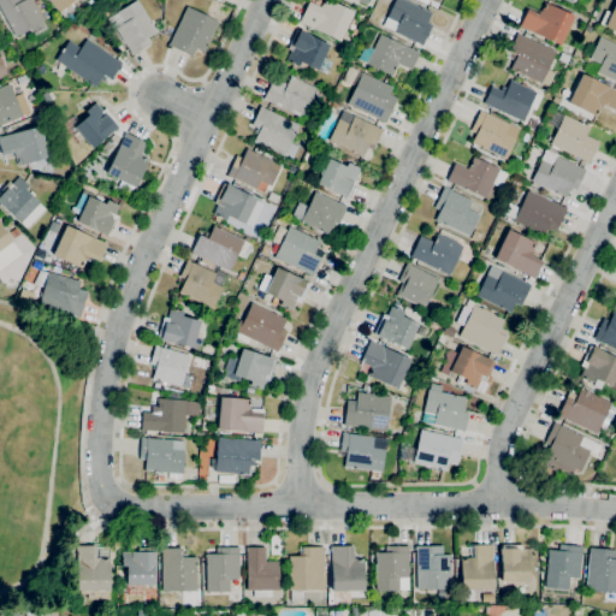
[(16,37),(0,9),(0,0),(33,0),(48,29),(35,36),(31,29),(16,37)]
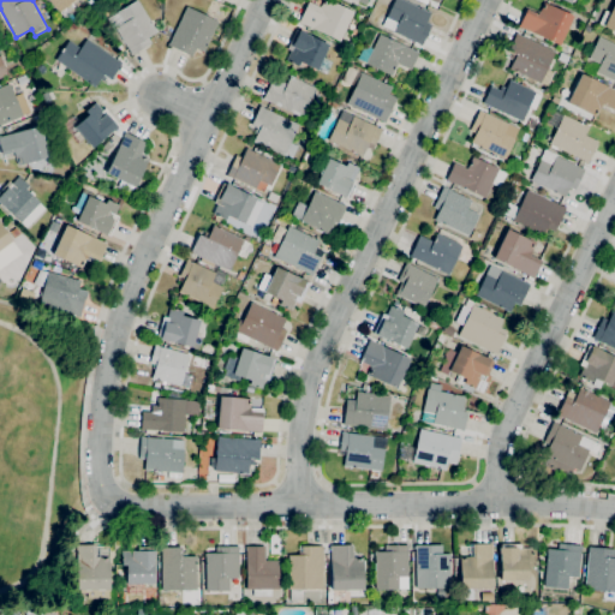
[(64,19),(48,0),(73,0),(71,3),(76,9),(64,19)]
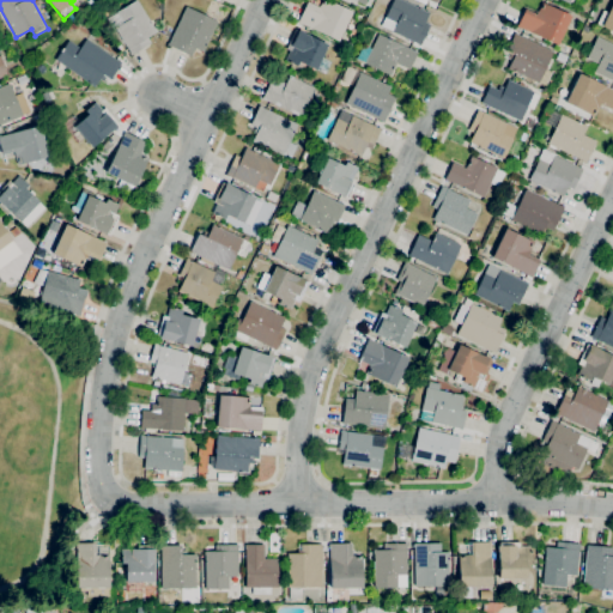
[(131,55),(129,52),(128,49),(114,28),(111,29),(105,20),(116,12),(137,0),(157,31),(147,37),(151,42),(131,55)]
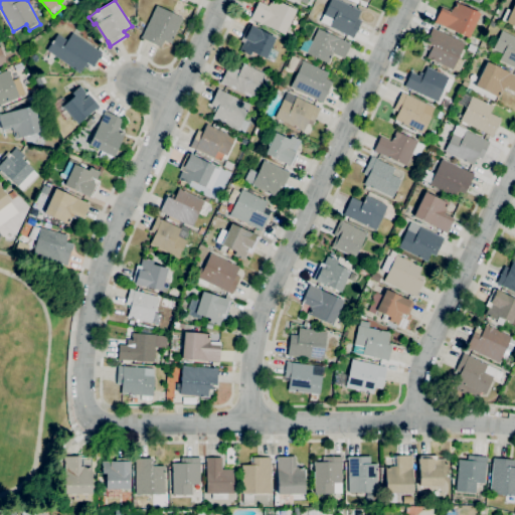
[(285,34),(254,20),(254,21),(249,19),(258,1),(268,6),(271,0),(276,0),(296,9),(285,34)]
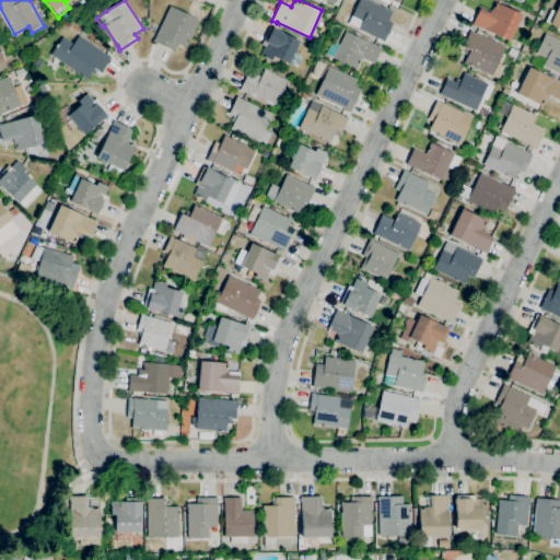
[(383,42),(381,41),(382,39),(358,28),(359,28),(348,23),(359,0),(368,0),(392,12),(388,20),(389,21),(387,24),(391,26),(383,42)]
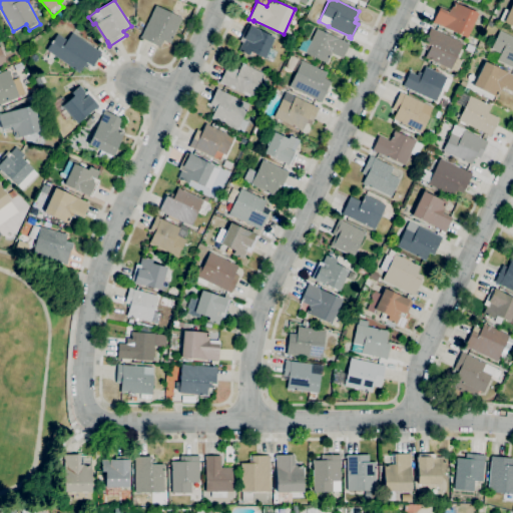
[(512,26),(503,22),(496,18),(501,8),(508,11),(512,0),(512,26)]
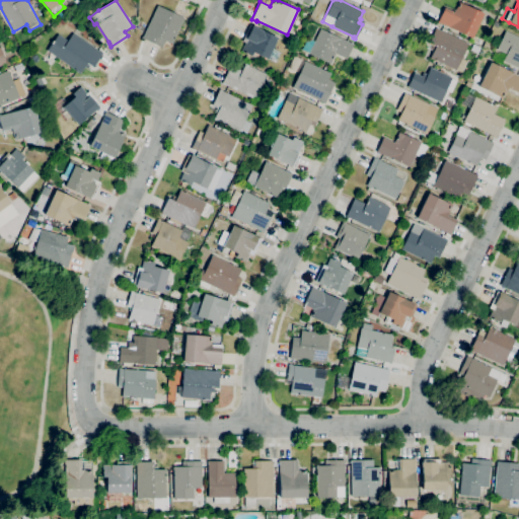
[(472,38),(442,23),(441,24),(437,22),(444,7),(454,12),(459,2),(484,13),(472,38)]
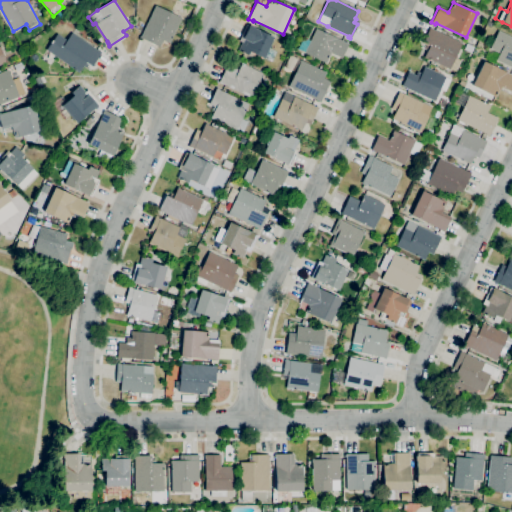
[(156,45),(140,38),(155,5),(181,17),(169,44),(164,41),(163,42),(158,40),(156,45)]
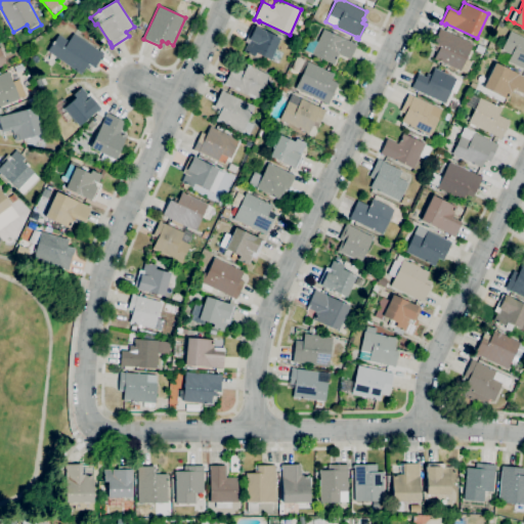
[(270,60),(256,53),(254,56),(244,51),(247,43),(245,42),(253,26),(255,27),(255,26),(280,39),(270,60)]
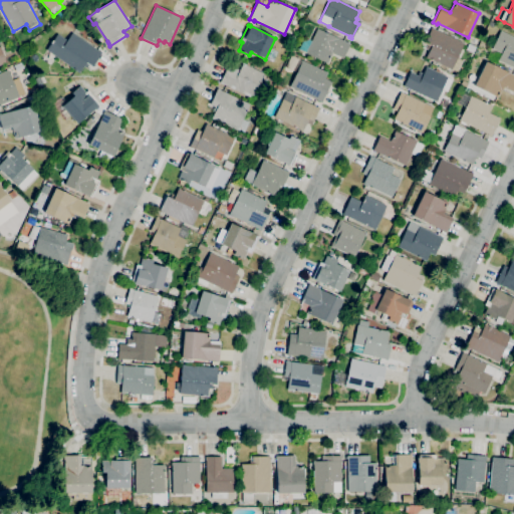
[(457,71),(452,68),(451,69),(426,57),(429,51),(426,49),(428,44),(425,43),(432,27),(435,28),(435,29),(464,43),(457,58),(463,61),(457,71)]
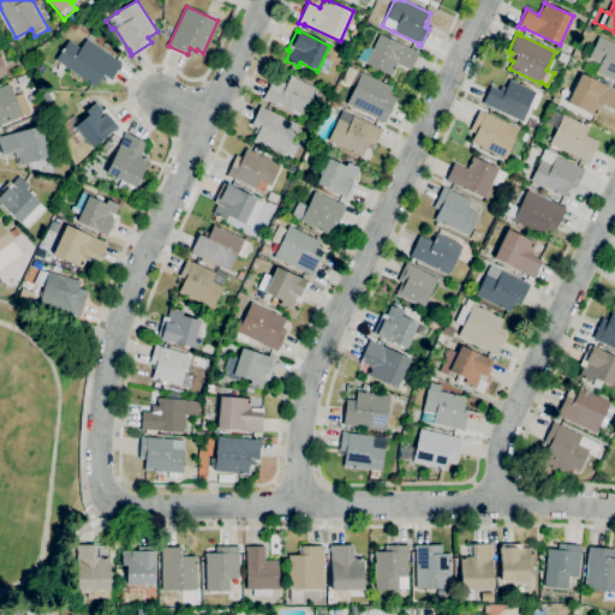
[(392,76),(365,64),(366,63),(358,59),(364,47),(371,52),(380,34),(415,51),(416,49),(419,52),(411,70),(398,64),(392,76)]
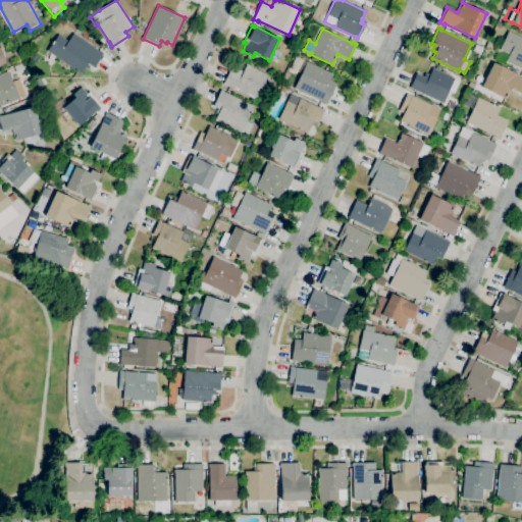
[(521,68),(514,65),(515,64),(506,60),(509,54),(500,49),(508,32),(521,38),(521,68)]
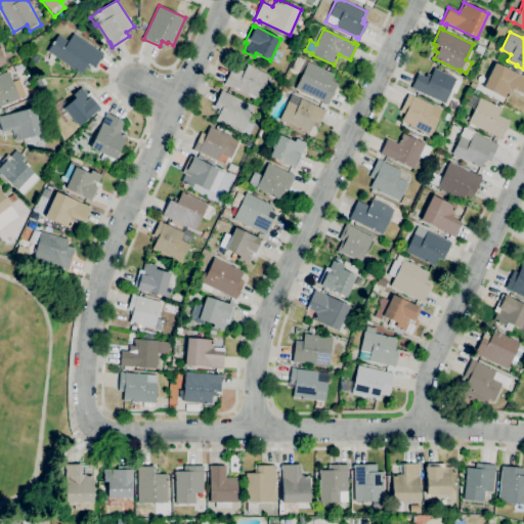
[(80,74),(47,51),(52,44),(51,44),(53,41),(58,34),(69,41),(74,33),(101,52),(101,51),(104,53),(94,68),(88,63),(80,74)]
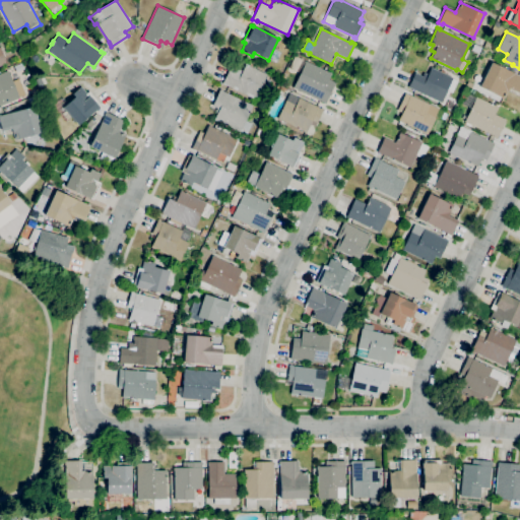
[(0,66),(0,45),(3,44),(10,62),(3,65),(0,66)]
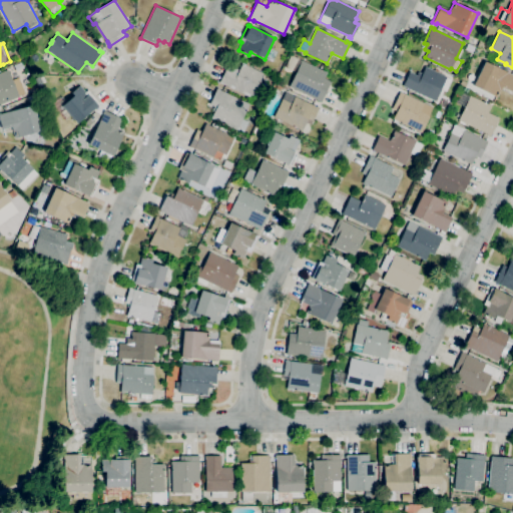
[(321,102),(319,101),(289,87),(302,60),(326,71),(328,71),(325,78),(331,81),(321,102)]
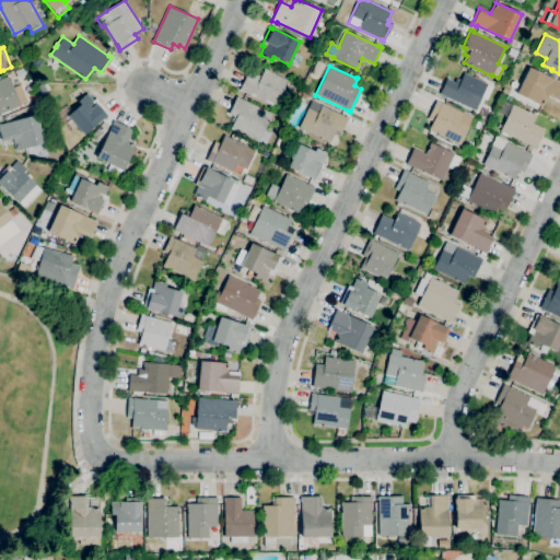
[(543,106),(516,93),(529,67),(559,81),(559,95),(558,100),(548,95),(543,106)]
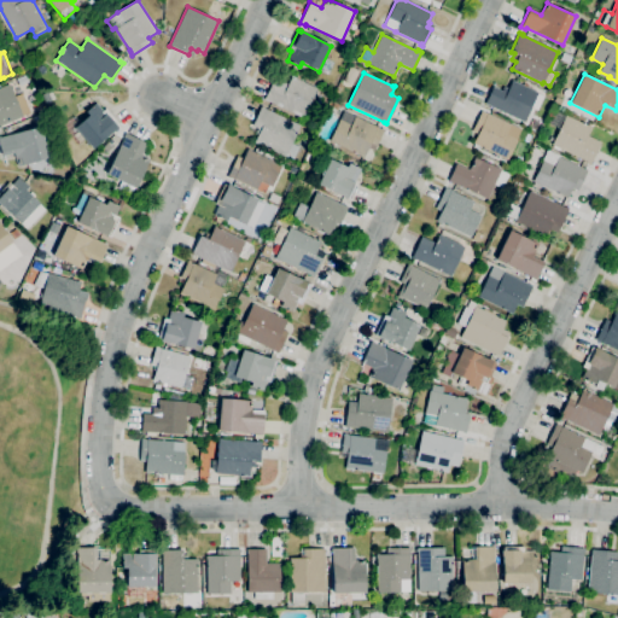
[(303,118),(264,99),(274,77),(287,83),(292,75),(296,77),(296,79),(318,88),(303,118)]
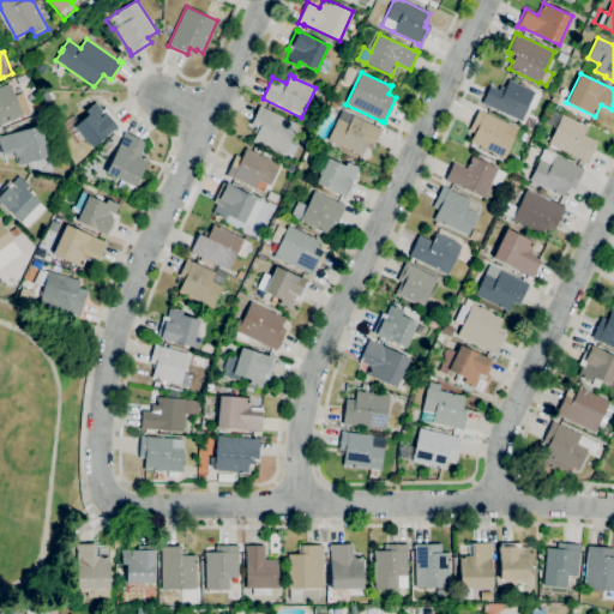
[(521,121),(486,104),(486,106),(481,103),(482,100),(483,100),(489,86),(501,91),(504,86),(505,88),(510,79),(513,80),(513,82),(519,84),(521,82),(525,84),(524,86),(535,91),(534,92),(541,95),(534,109),(528,107),(521,121)]
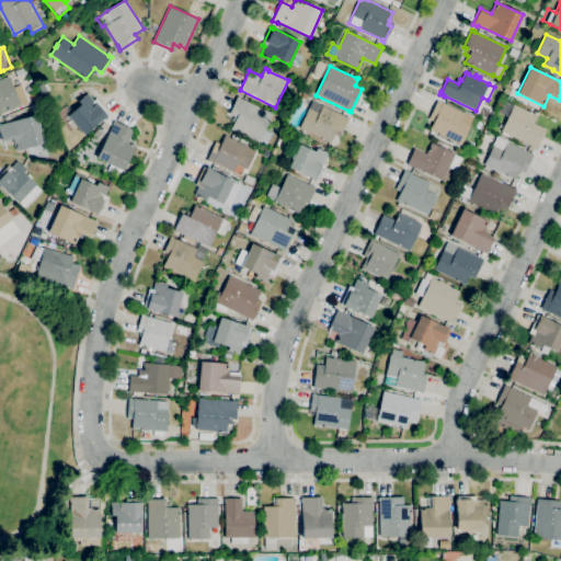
[(0,113),(0,79),(8,77),(15,93),(23,90),(27,102),(0,113)]
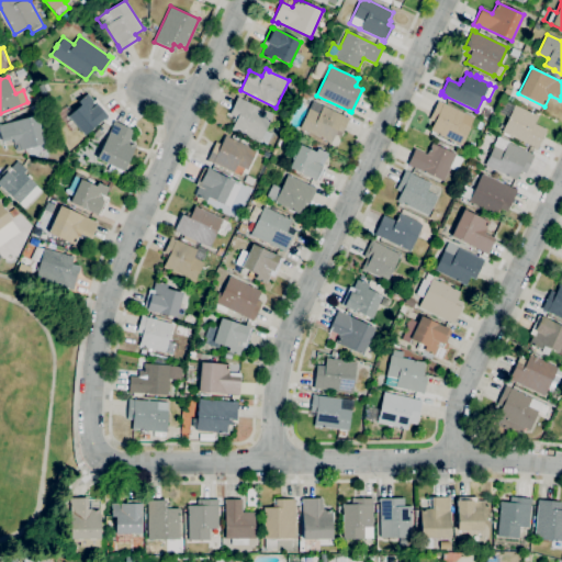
[(85,136),(77,127),(72,131),(67,124),(70,120),(67,116),(63,121),(57,114),(67,105),(72,111),(79,104),(77,102),(88,93),(94,100),(97,98),(110,113),(107,115),(108,116),(103,120),(103,119),(85,136)]
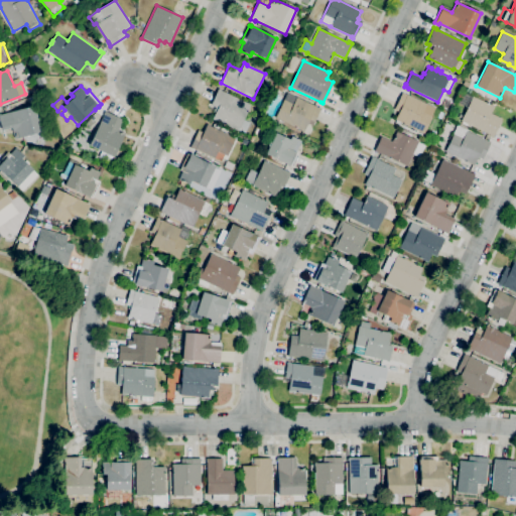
[(245,134),(213,118),(215,113),(213,112),(215,107),(211,105),(211,104),(210,103),(211,99),(213,100),(218,88),(222,90),(221,91),(250,104),(243,120),(250,123),(248,126),(253,128),(251,133),(246,131),(245,134)]
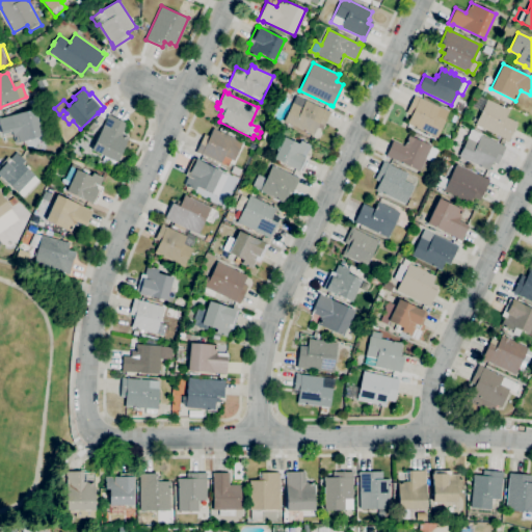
[(437,137),(433,136),(433,137),(421,131),(421,130),(410,125),(410,126),(406,124),(413,112),(407,110),(416,95),(418,96),(418,97),(449,112),(445,118),(446,120),(437,137)]
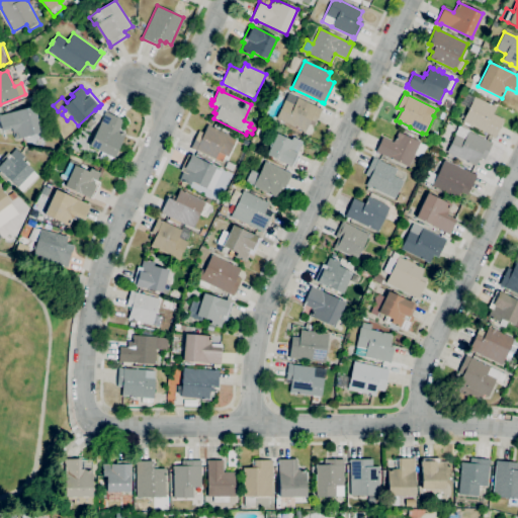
[(495,138),(492,137),(493,136),(462,121),(468,107),(460,104),(466,92),(493,105),(493,104),(497,105),(493,113),(504,118),(495,138)]
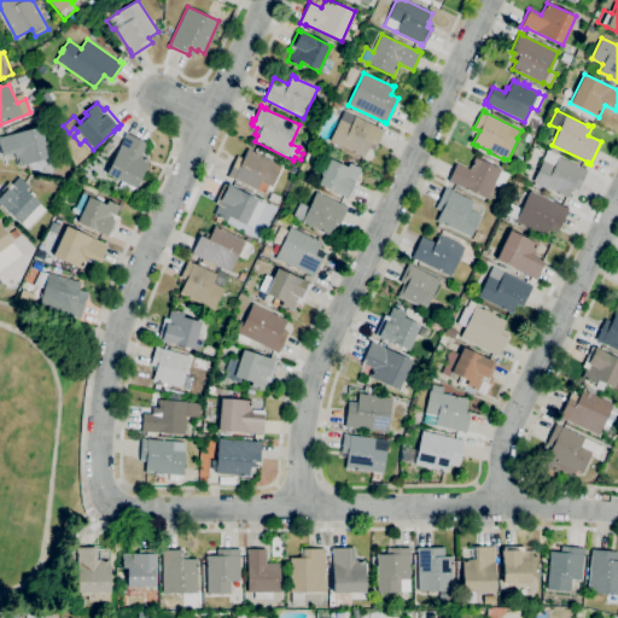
[(363,158),(360,156),(360,155),(330,140),(344,111),(355,116),(380,128),(382,128),(384,129),(374,151),(367,147),(367,149),(368,150),(367,153),(366,153),(363,158)]
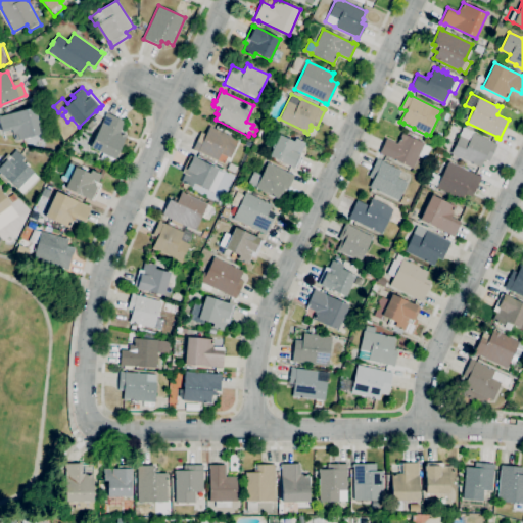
[(14,141),(11,130),(2,132),(0,126),(0,116),(34,106),(42,133),(14,141)]
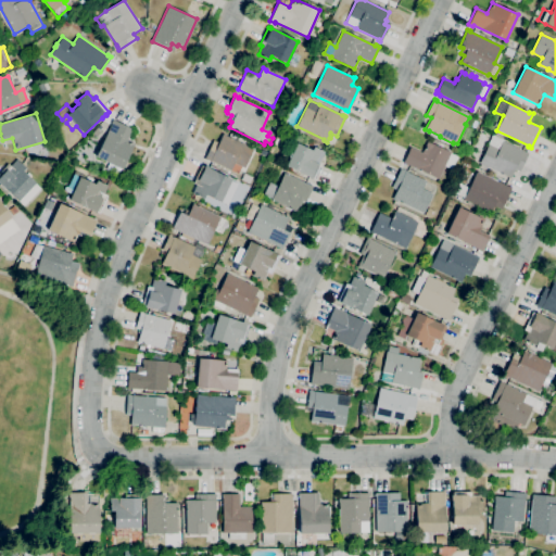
[(122,169),(95,156),(96,154),(95,154),(98,148),(99,149),(112,124),(111,124),(113,119),(129,127),(124,138),(135,143),(122,169)]
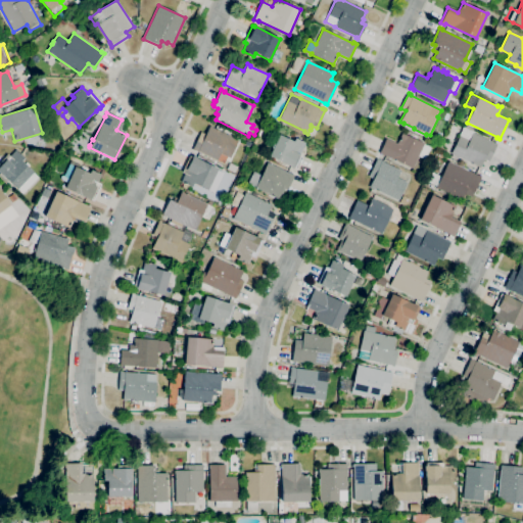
[(90,130),(86,126),(90,121),(95,125),(90,130)]
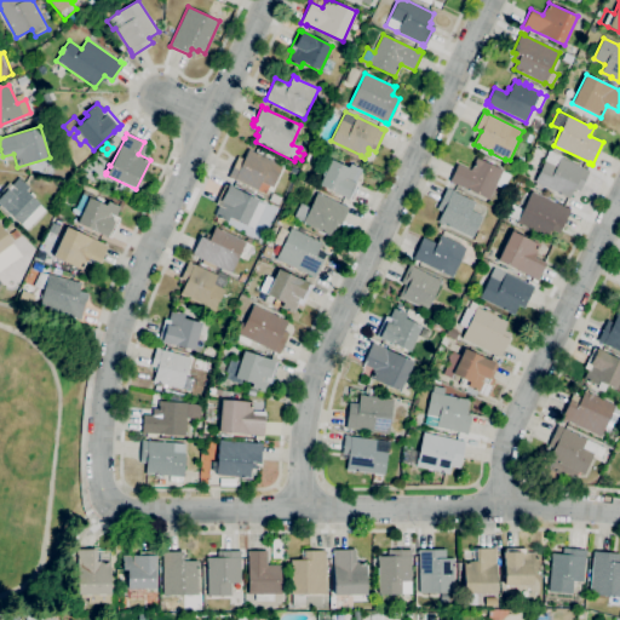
[(257,190),(231,178),(230,179),(228,178),(236,160),(240,162),(242,158),(244,159),(248,149),(252,150),(252,151),(282,166),(273,188),(265,184),(264,185),(262,184),(259,190),(258,189),(257,190)]
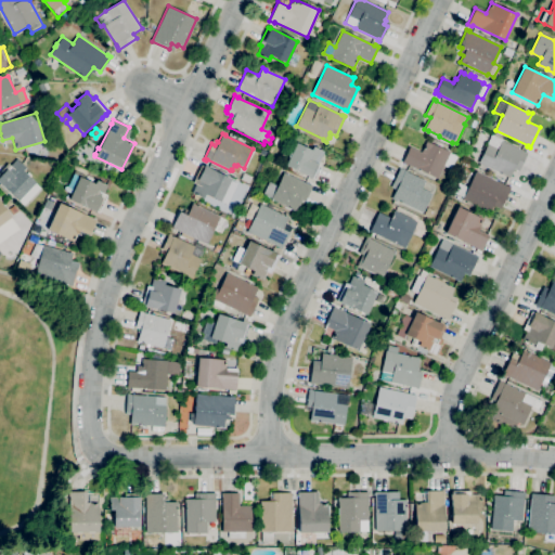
[(508,177),(478,163),(488,143),(487,143),(492,134),(503,140),(503,141),(525,152),(525,151),(528,152),(519,171),(513,168),(508,177)]
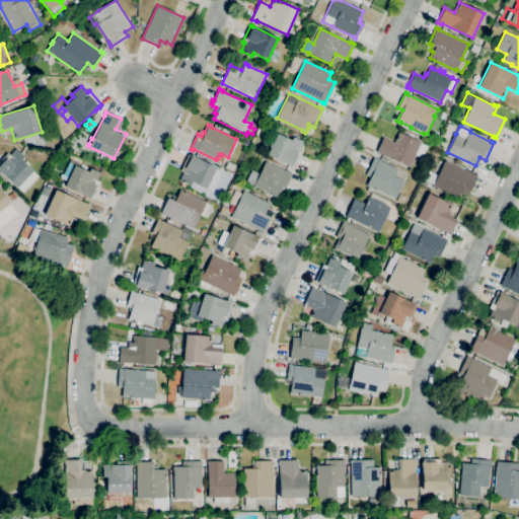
[(292,167),(267,155),(268,153),(267,153),(269,148),(270,148),(269,147),(272,142),(272,143),(277,133),(278,134),(279,132),(282,134),(281,136),(291,140),(293,137),(303,142),(299,150),(302,151),(294,167),(293,166),(292,167)]
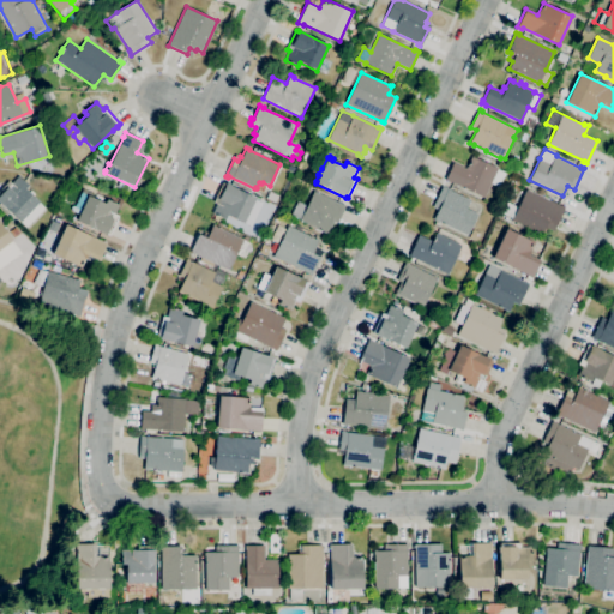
[(485,198),(450,181),(445,180),(453,162),(467,168),(473,156),(498,168),(498,169),(506,173),(500,187),(492,184),(485,198)]
